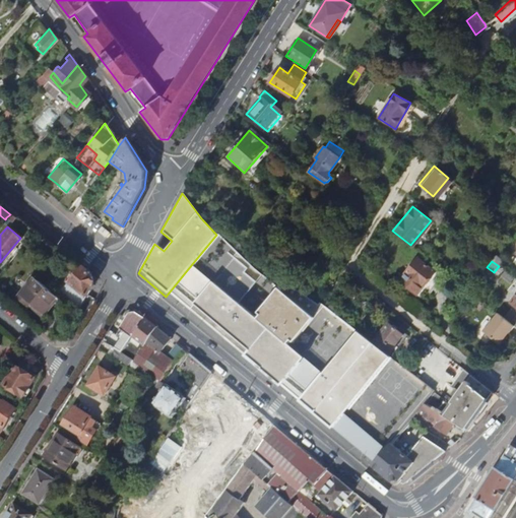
[(78,262),(53,294),(56,296),(80,317),(92,298),(85,293),(91,284),(88,271),(78,262)]
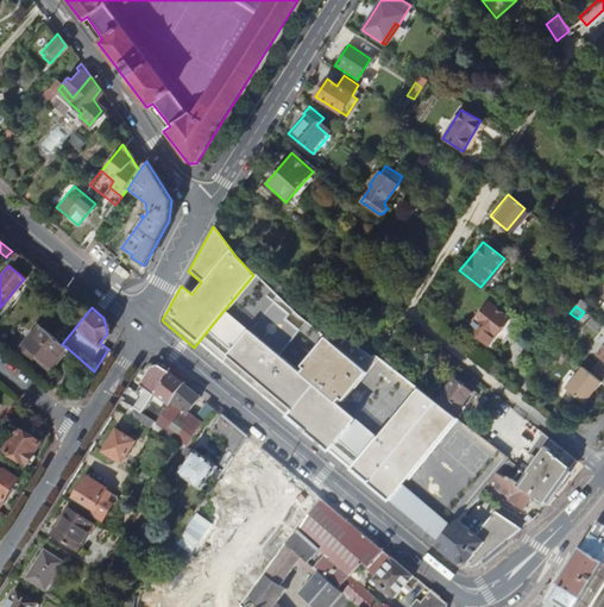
[(476,335),(497,351),(517,325),(496,308),(476,335)]
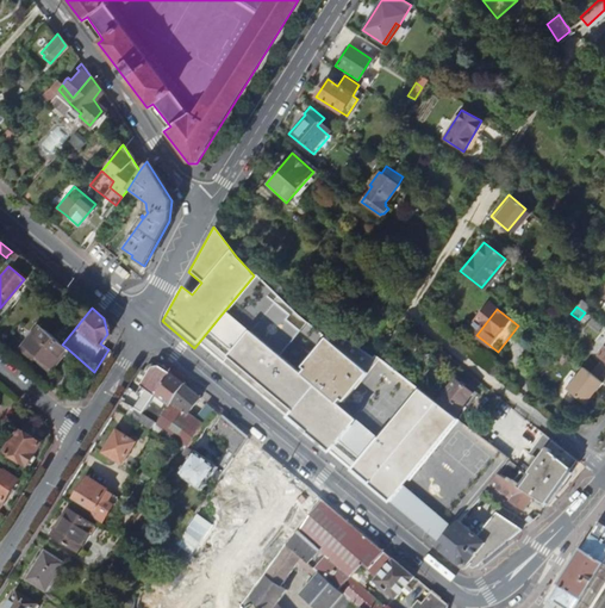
[(584,321),(597,330),(600,326),(588,315),(584,321)]
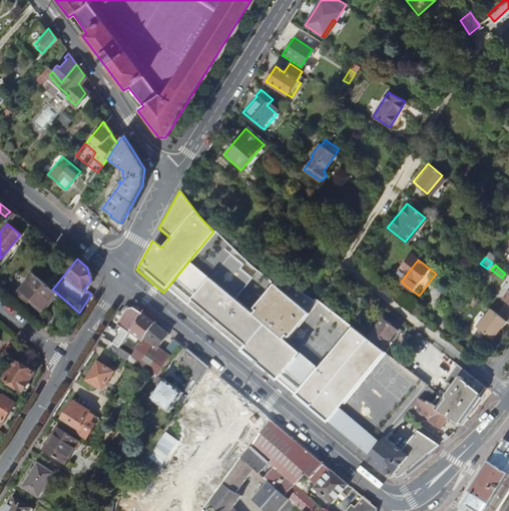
[(237,355),(238,354),(237,354),(238,353),(183,308),(204,283),(184,267),(163,293),(237,355)]
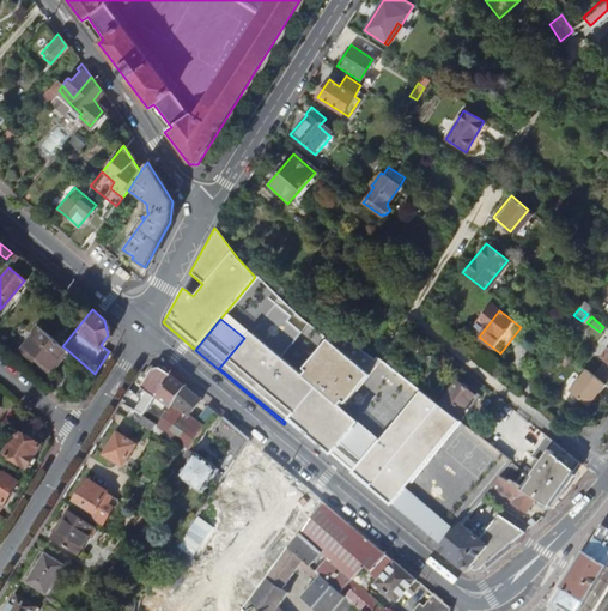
[(37,327),(19,348),(31,357),(34,355),(49,369),(66,350),(62,346),(37,327)]
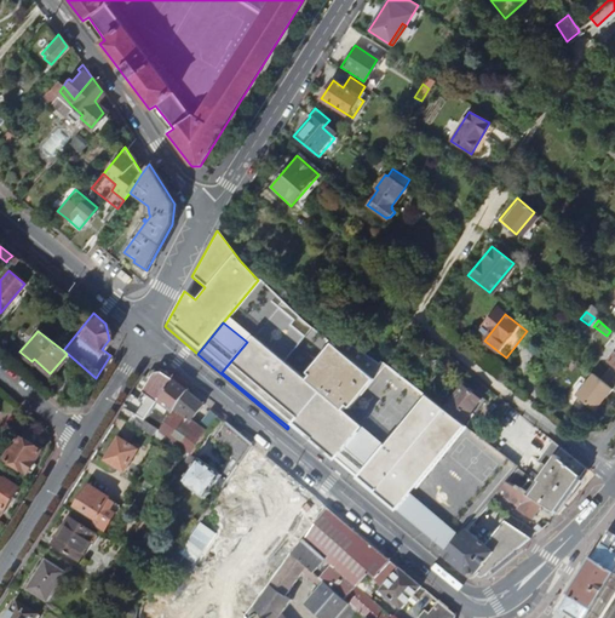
[(288,428),(329,463),(356,431),(335,415),(339,411),(342,415),(383,362),(379,360),(378,361),(355,347),(342,336),(334,345),(329,342),(299,378),(303,382),(299,385),(247,342),(222,372),(288,427),(287,428),(288,428)]
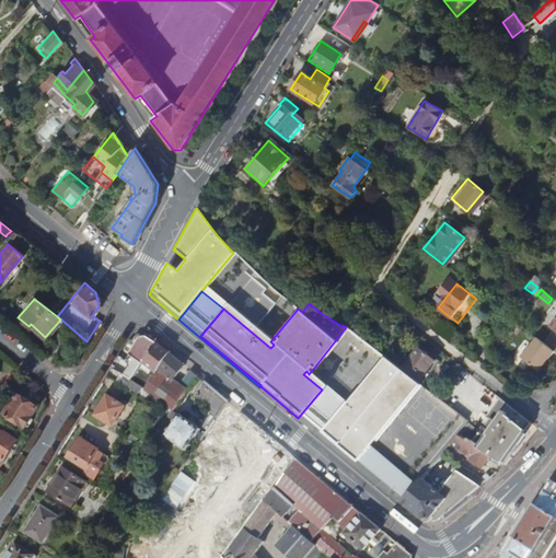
[(555,334),(548,328),(539,340),(549,349),(553,351),(555,346),(555,334)]
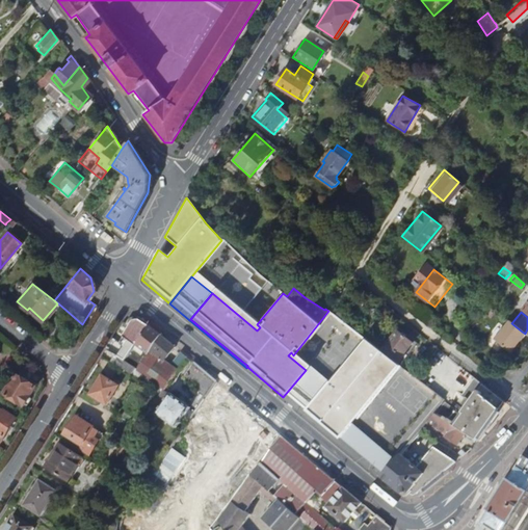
[(511,323),(505,318),(491,337),(507,350),(522,332),(511,323)]
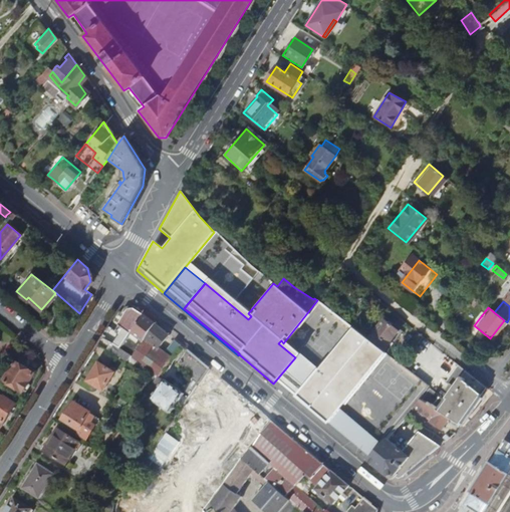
[(115,310),(99,336),(108,342),(117,347),(119,344),(123,339),(142,313),(136,309),(126,310),(115,310)]
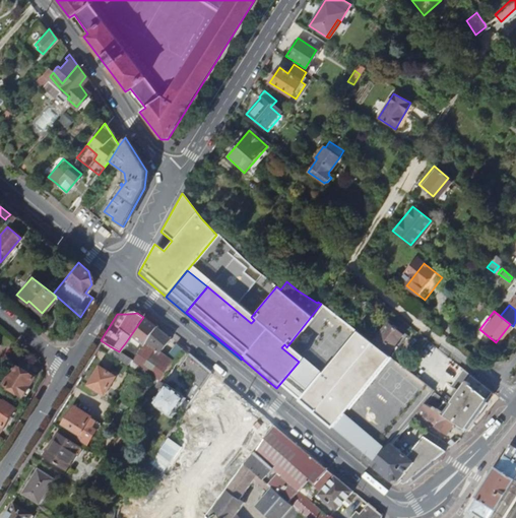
[(485,313),(476,322),(481,326),(489,317),(485,313)]
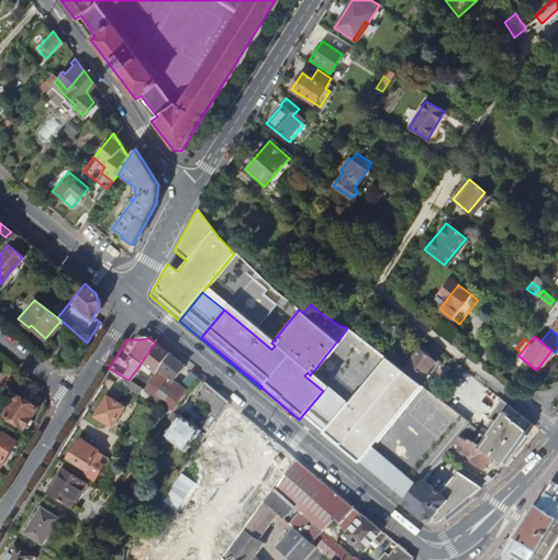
[(155,343),(135,371),(141,374),(146,367),(154,372),(156,370),(167,354),(160,347),(155,343)]
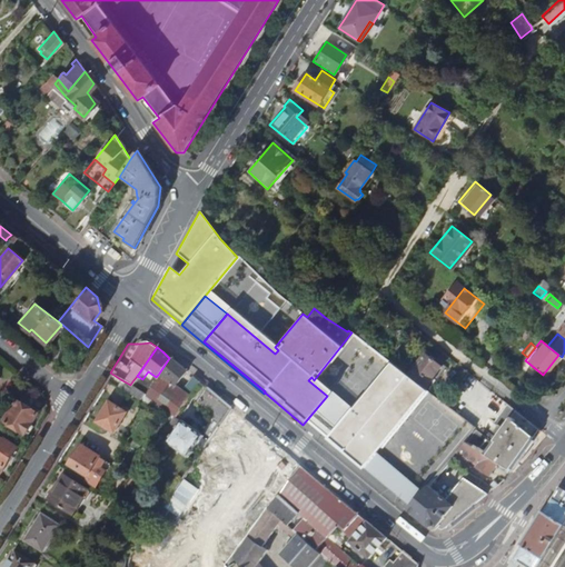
[(423,352),(405,374),(423,387),(440,366),(423,352)]
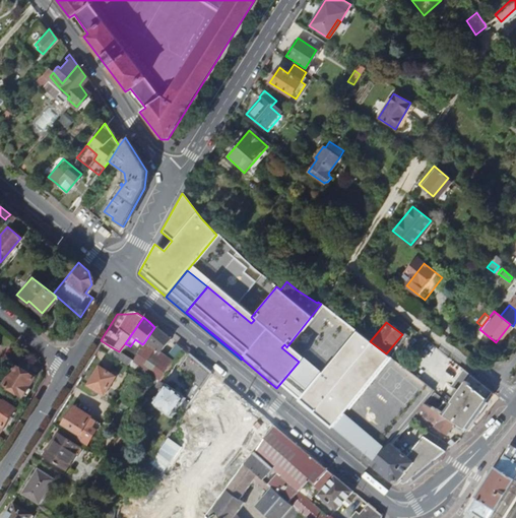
[(154,327),(144,342),(142,344),(134,357),(132,360),(128,366),(141,374),(147,366),(142,363),(152,348),(157,351),(168,338),(154,327)]
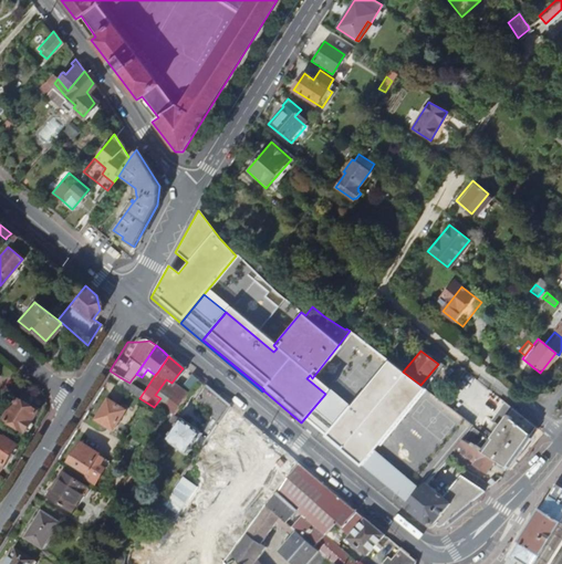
[(346,411),(323,440),(357,468),(368,455),(424,387),(420,385),(403,372),(388,361),(346,411)]
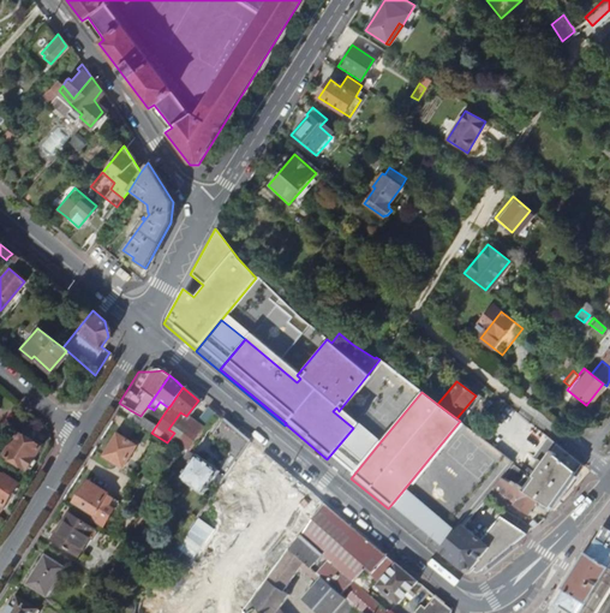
[(143,412),(159,422),(168,408),(160,402),(154,410),(148,406),(143,412)]
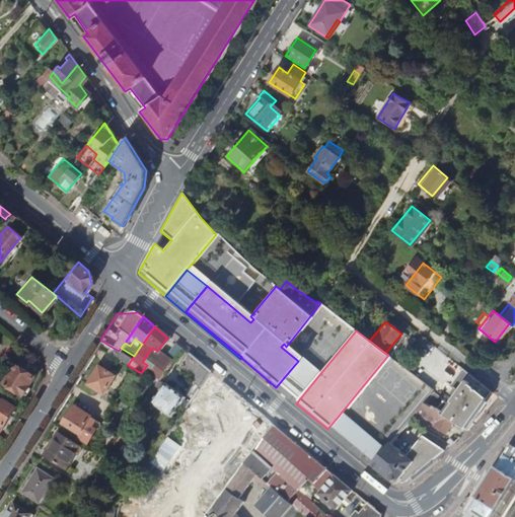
[(109,346),(100,340),(96,346),(106,352),(109,346)]
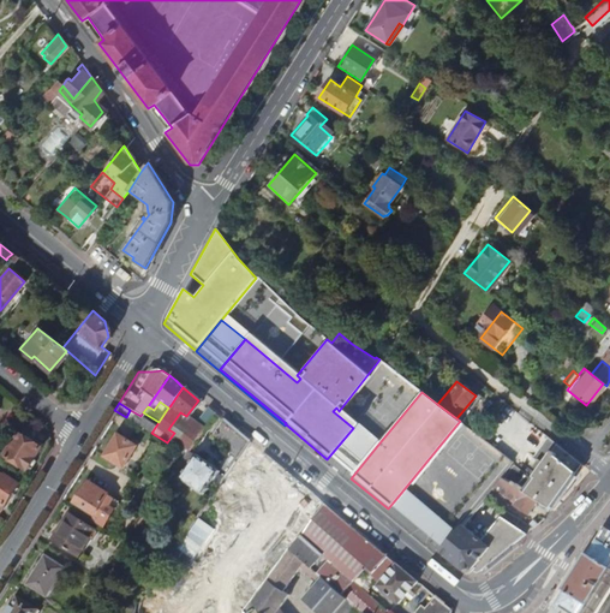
[(195,422),(178,441),(187,448),(203,427),(214,412),(207,406),(195,422)]
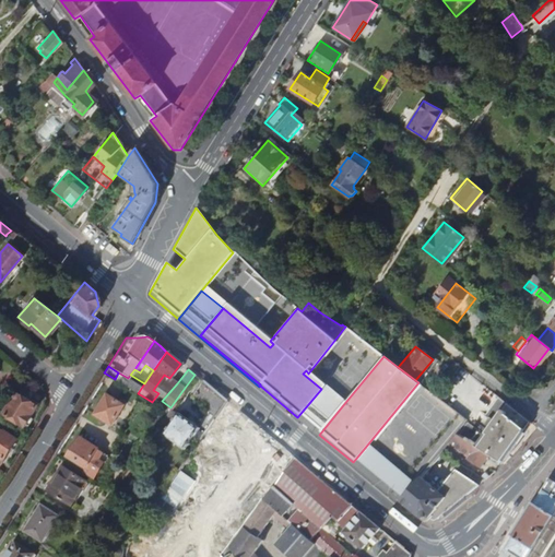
[(128,378),(118,372),(115,379),(124,384),(128,378)]
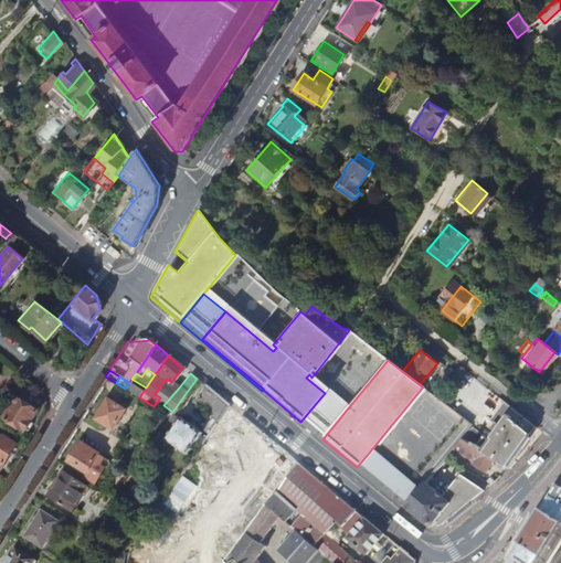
[(171,382),(166,379),(155,394),(160,397),(154,406),(169,416),(171,413),(172,412),(163,405),(179,388),(171,382)]
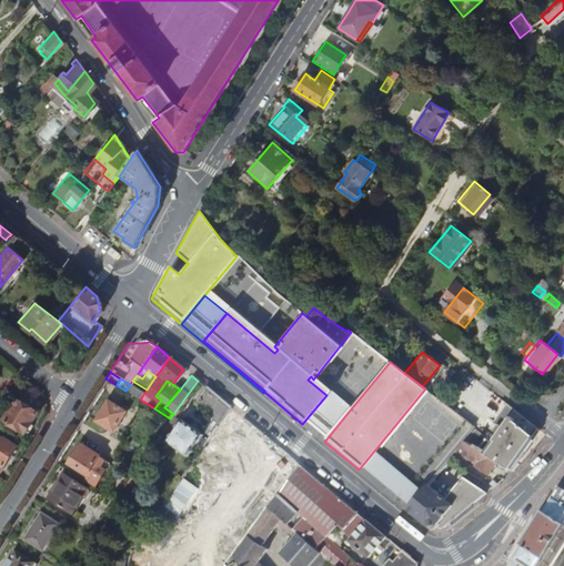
[(144,393),(130,384),(126,391),(140,400),(144,393)]
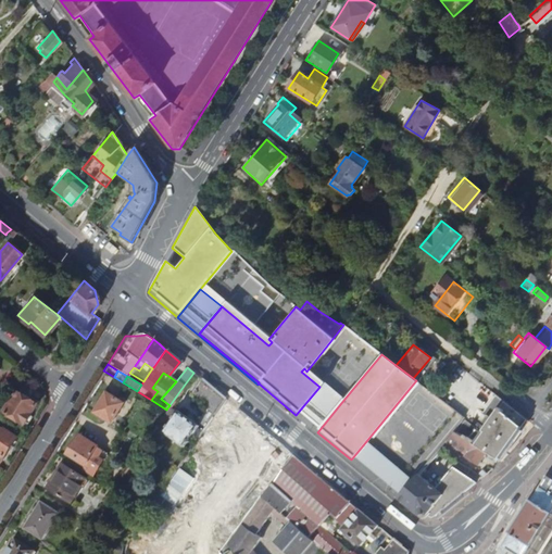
[(188,392),(204,406),(196,424),(199,426),(190,439),(193,441),(197,437),(218,406),(224,398),(217,392),(199,377),(188,392)]
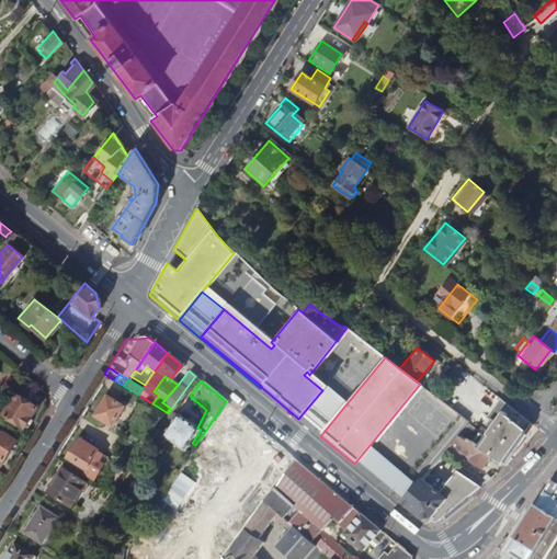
[(442,387),(434,396),(442,401),(448,392),(442,387)]
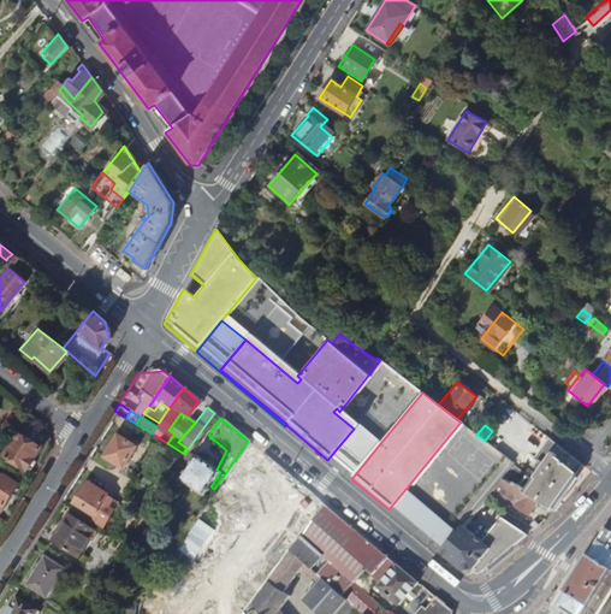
[(351,479),(377,448),(354,429),(327,460),(351,479)]
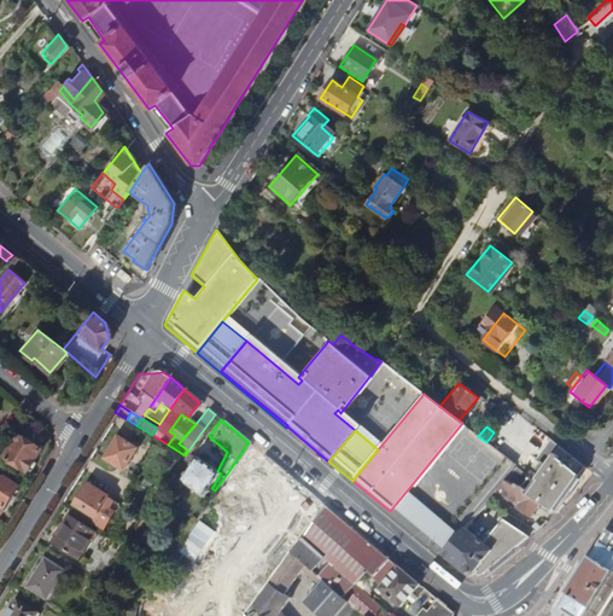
[(38,447),(15,433),(1,455),(23,469),(24,468),(27,469),(33,460),(30,458),(38,447)]
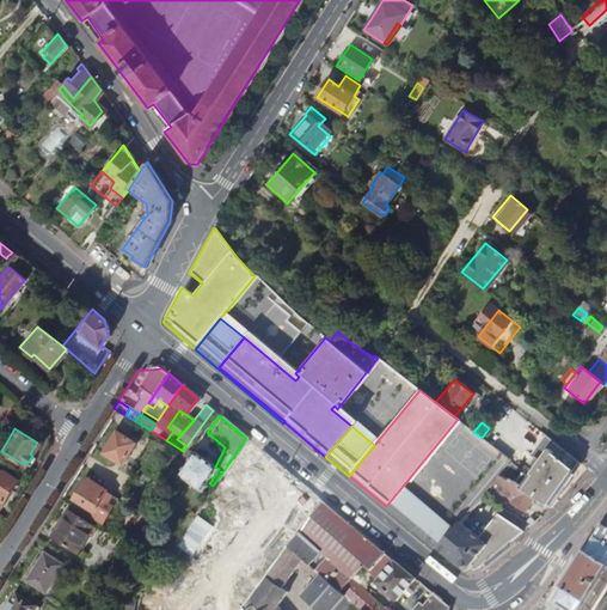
[(136,444),(115,431),(102,452),(122,465),(136,444)]
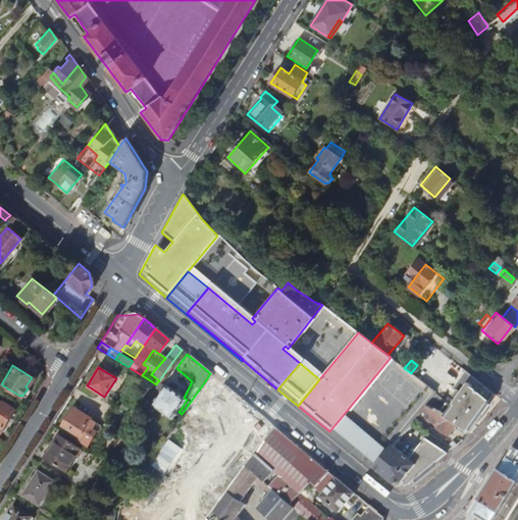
[(447,399),(437,413),(454,424),(464,431),(475,416),(491,393),(463,369),(445,398),(447,399)]
